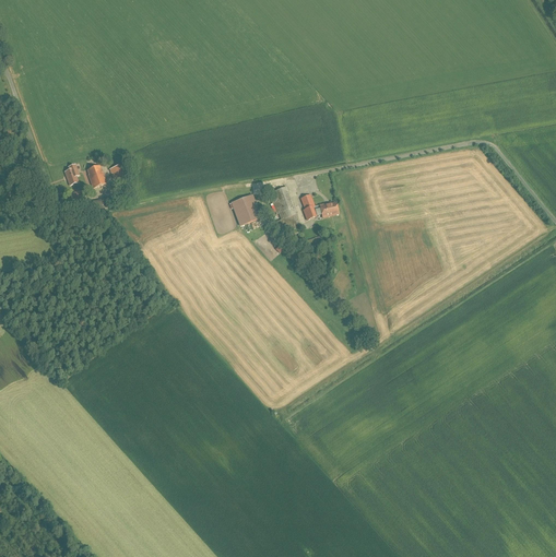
[(105,163),(111,179),(123,175),(117,158),(105,163)]
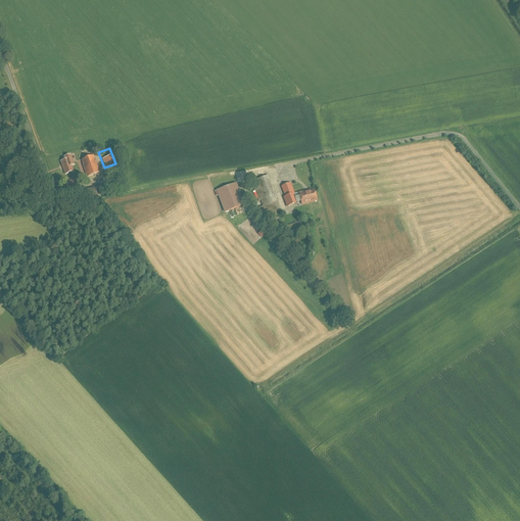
[(68,163),(71,162),(67,153),(61,155),(62,158),(58,159),(62,173),(71,170),(68,163)]
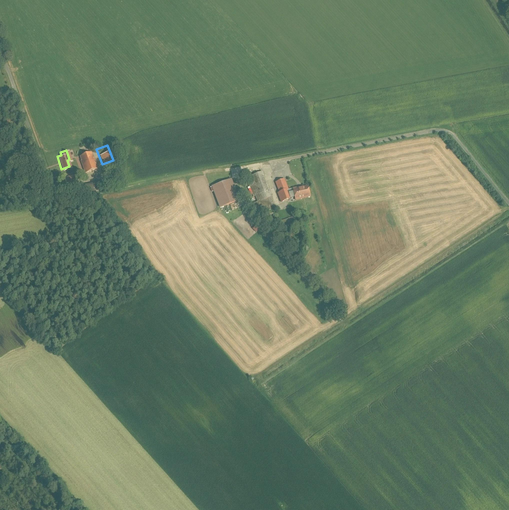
[(82,172),(95,167),(91,156),(90,156),(88,151),(77,155),(79,159),(78,159),(82,172)]
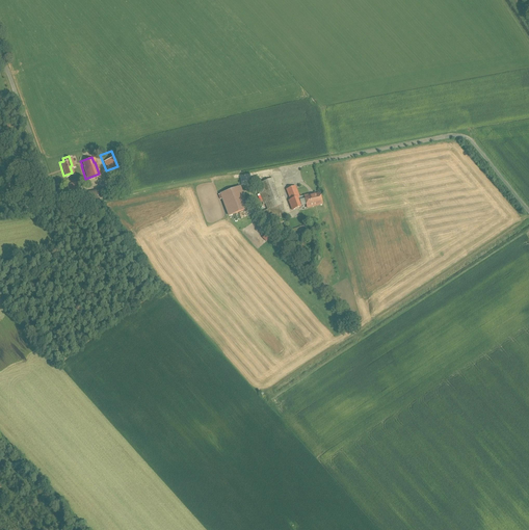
[(279,204),(269,177),(253,183),(261,203),(263,202),(265,209),(279,204)]
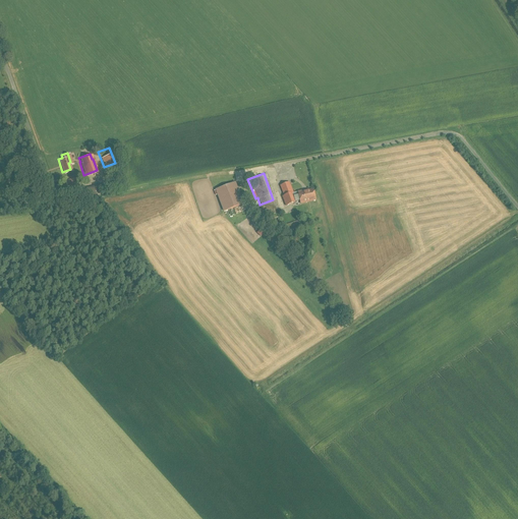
[(221,210),(240,203),(232,181),(213,188),(221,210)]
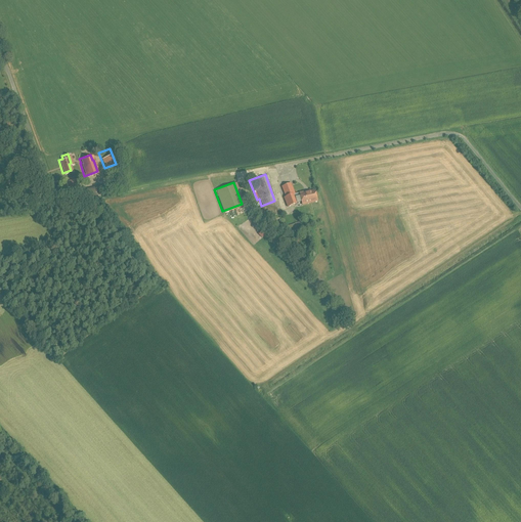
[(297,191),(292,192),(288,182),(279,185),(284,196),(290,193),(291,197),(298,196),(297,191)]
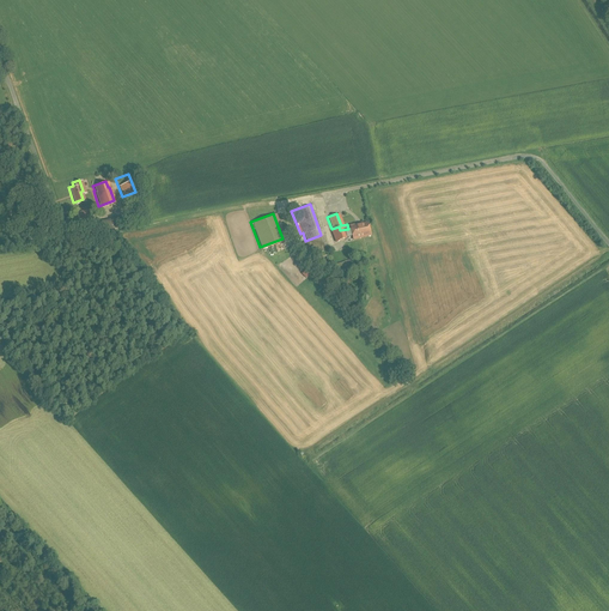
[(119,225),(116,217),(93,221),(95,230),(119,225)]
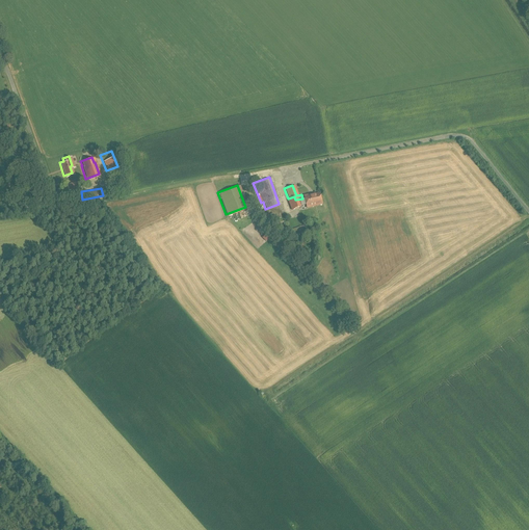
[(307,193),(301,194),(305,207),(311,205),(319,203),(317,192),(308,194),(307,193)]
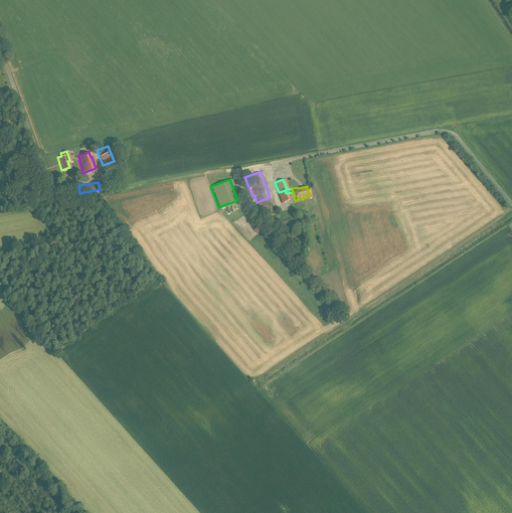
[(279,192),(277,193),(280,202),(288,199),(288,198),(286,193),(285,190),(279,192)]
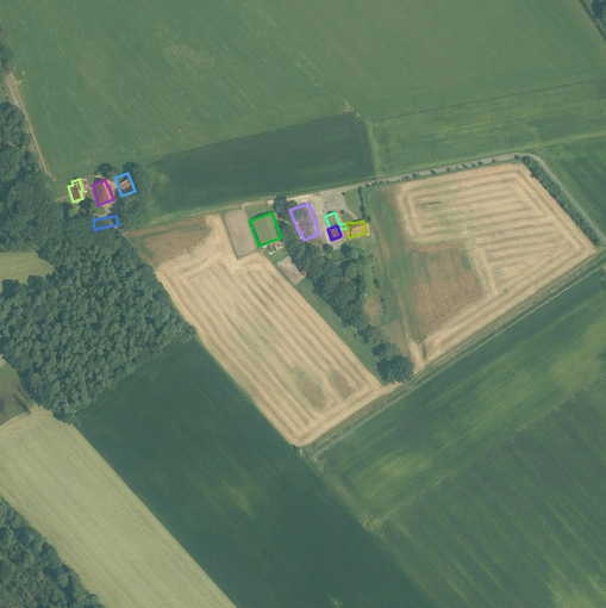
[(304,240),(295,243),(300,255),(324,244),(319,234),(304,240)]
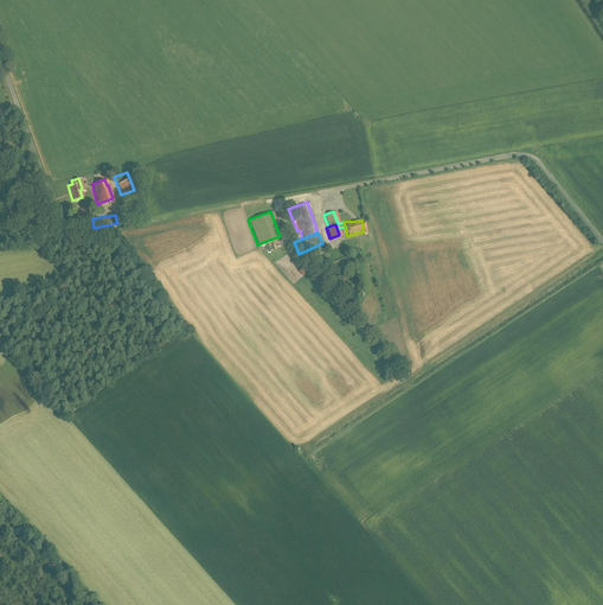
[(346,255),(329,261),(332,265),(338,262),(339,263),(342,262),(341,261),(347,260),(346,255)]
